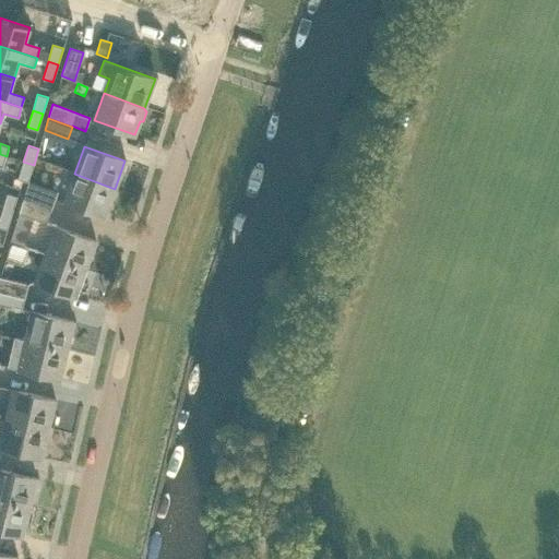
[(23,162),(18,179),(28,182),(34,165),(23,162)]
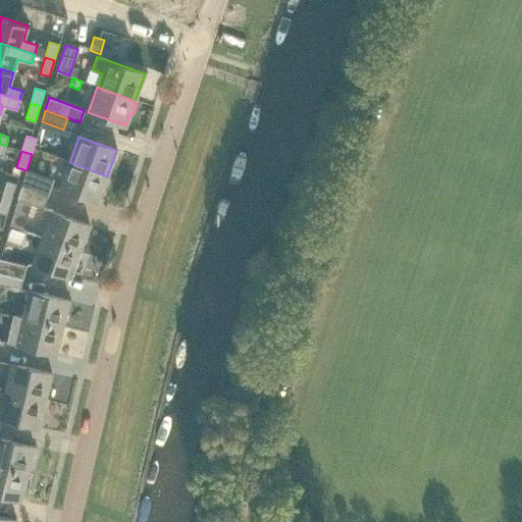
[(98,203),(107,176),(69,162),(59,189),(98,203)]
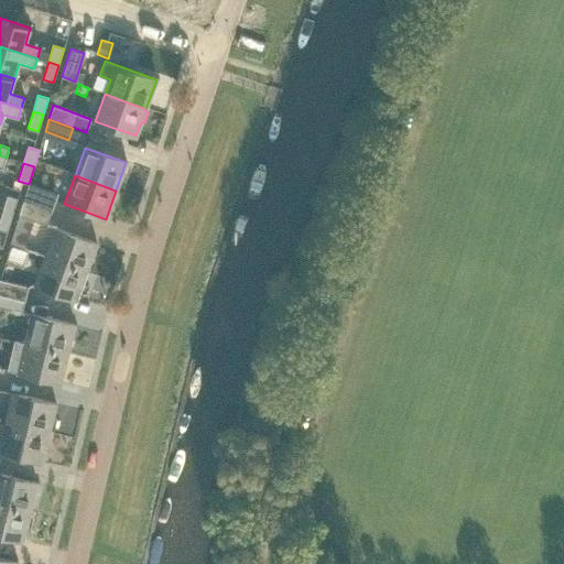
[(22,203),(52,214),(56,199),(28,188),(22,203)]
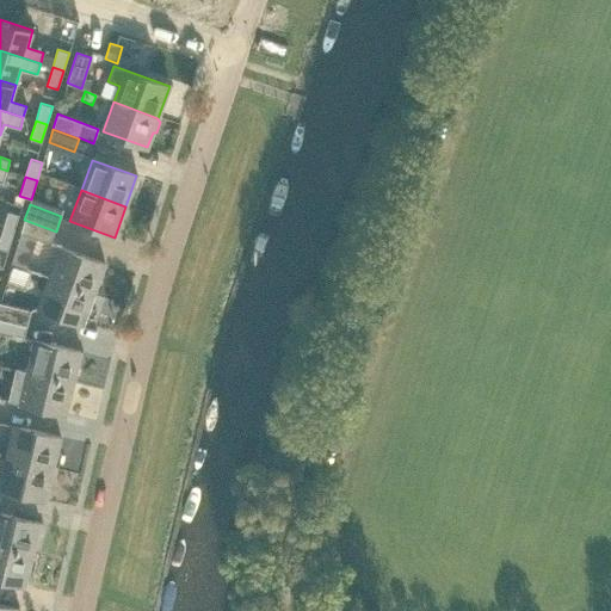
[(13,233),(19,215),(7,211),(2,229),(13,233)]
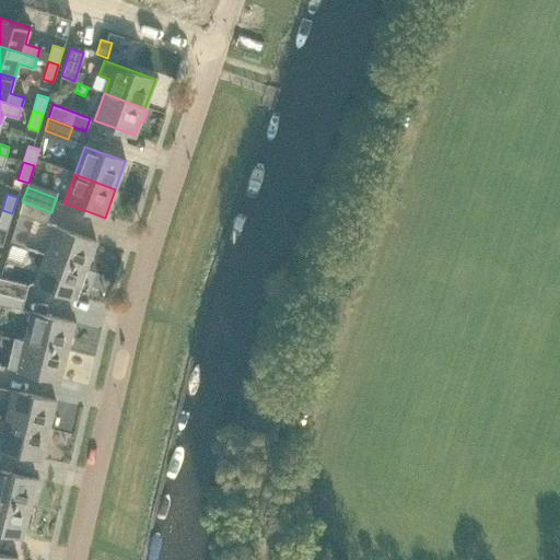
[(47,223),(51,212),(22,201),(20,212),(10,243),(23,247),(34,218),(47,223)]
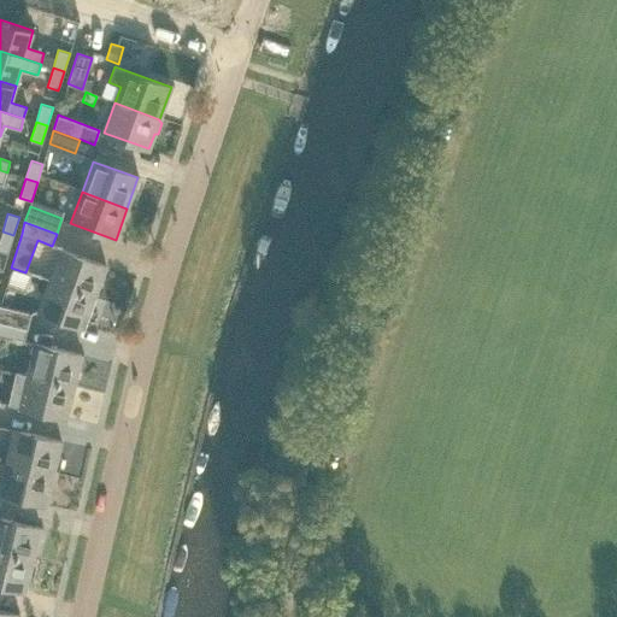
[(3,231),(0,238),(0,251),(7,254),(13,235),(3,231)]
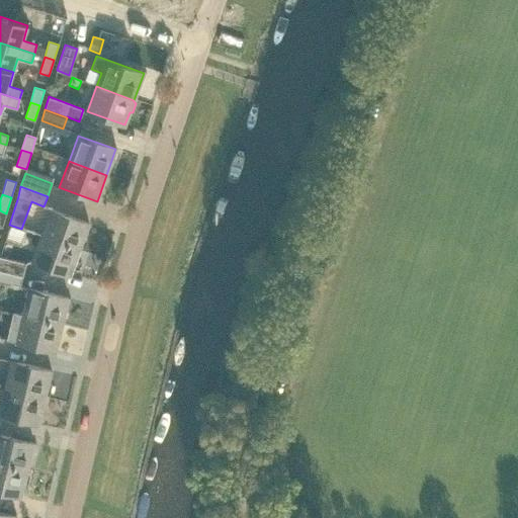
[(79,250),(89,224),(51,209),(41,236),(79,250)]
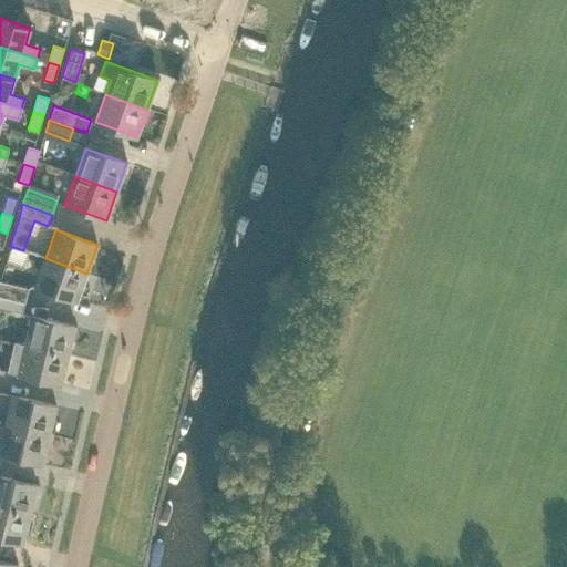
[(76,300),(86,274),(45,258),(35,286),(76,300)]
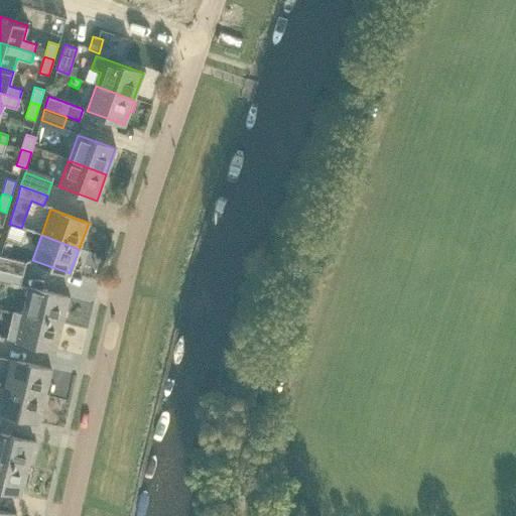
[(0,255),(0,268),(23,274),(26,262),(0,255)]
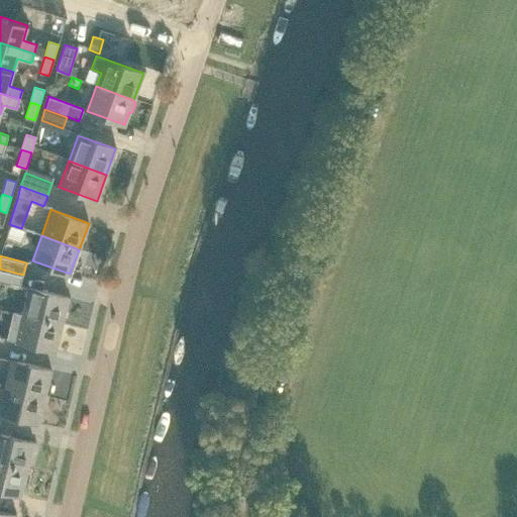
[(0,269),(0,282),(20,288),(20,287),(23,275),(0,269)]
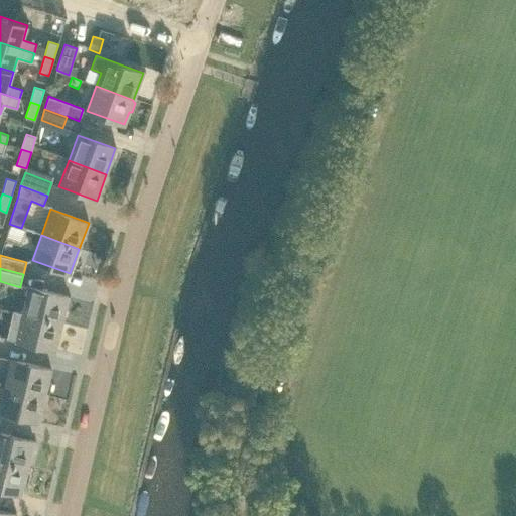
[(62,323),(69,296),(29,287),(23,313),(62,323)]
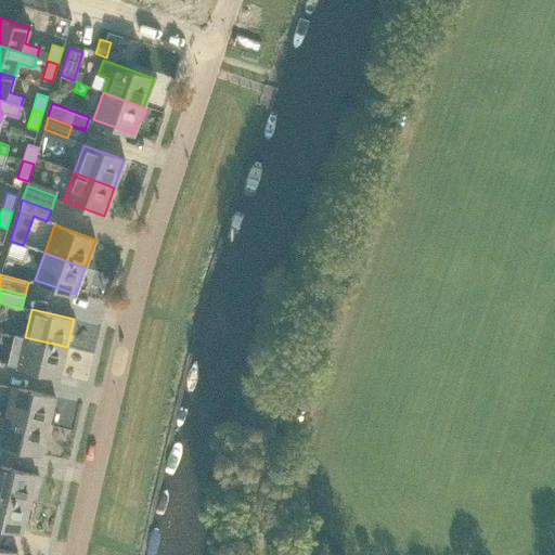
[(60,375),(67,347),(25,337),(14,335),(8,363),(18,365),(60,375)]
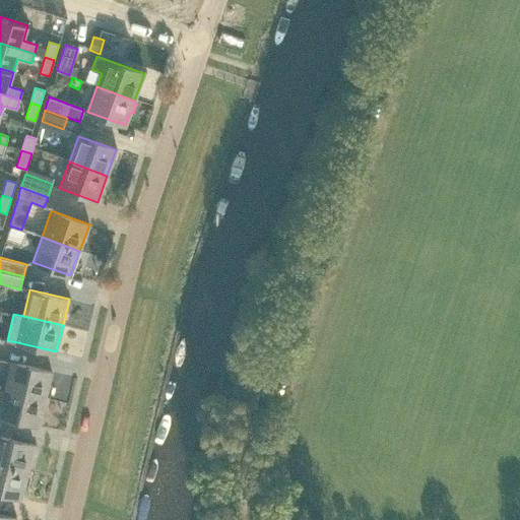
[(12,363),(5,389),(46,398),(46,396),(50,395),(52,385),(49,382),(52,372),(12,363)]
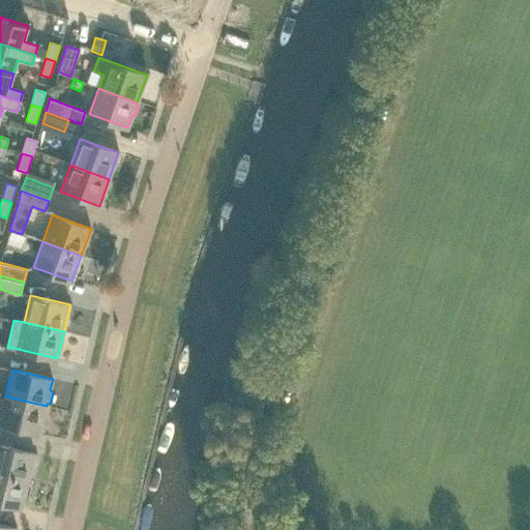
[(75,407),(77,380),(57,378),(55,405),(75,407)]
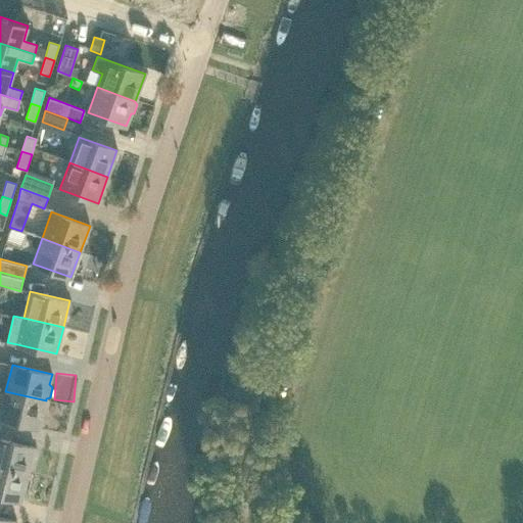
[(0,417),(39,427),(45,400),(5,391),(0,414),(0,417)]
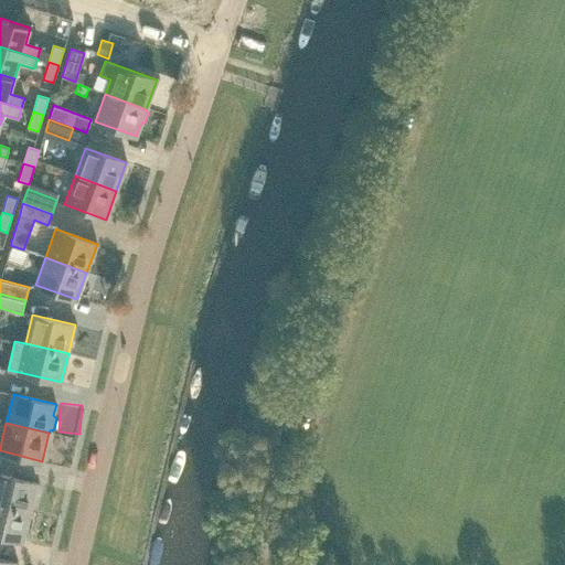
[(0,504),(30,512),(36,483),(0,475),(0,504)]
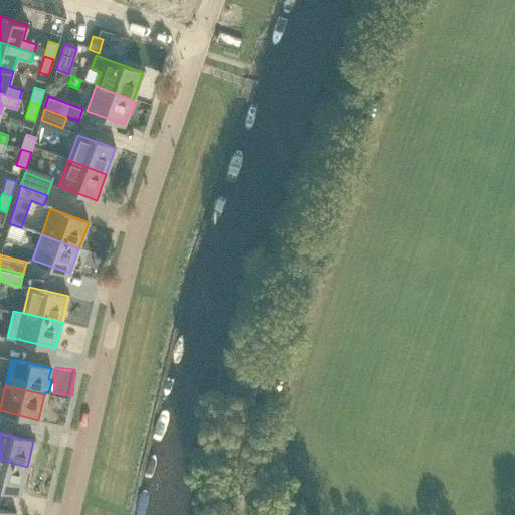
[(0,488),(21,493),(24,482),(28,481),(30,472),(27,469),(27,467),(0,460),(0,488)]
